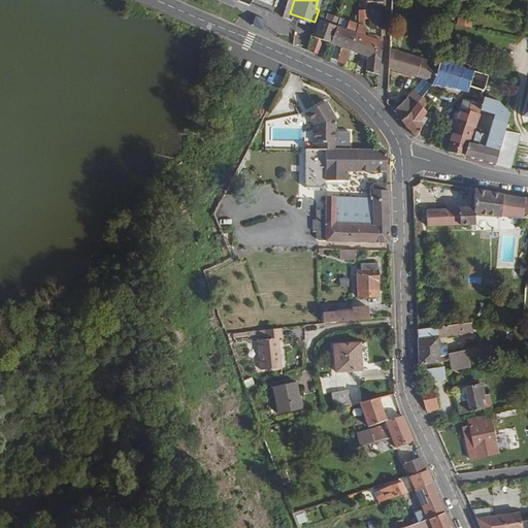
[(385,21),(385,0),(369,0),(369,7),(372,8),(372,17),(385,21)]
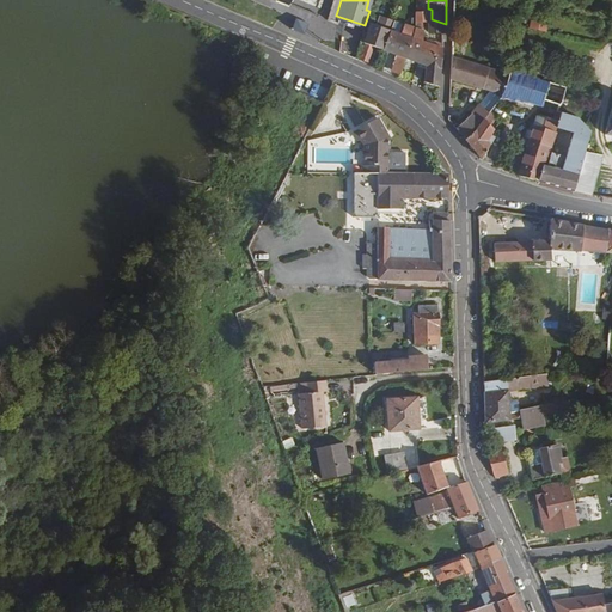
[(414,28),(408,60),(417,63),(421,44),(426,26),(432,29),(432,25),(432,19),(417,13),(414,28)]
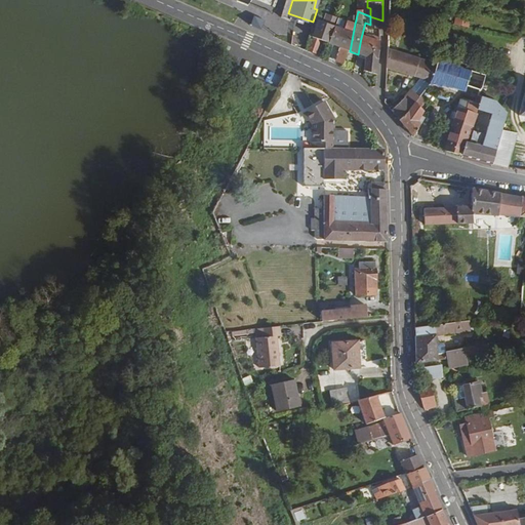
[(328,23),(338,26),(340,18),(330,15),(328,23)]
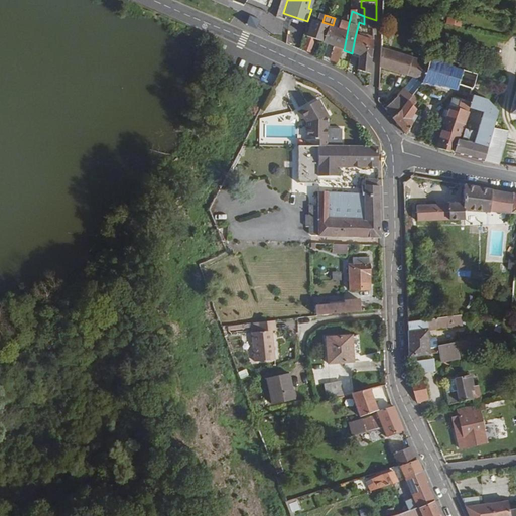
[(376,20),(364,16),(364,24),(376,28),(376,20)]
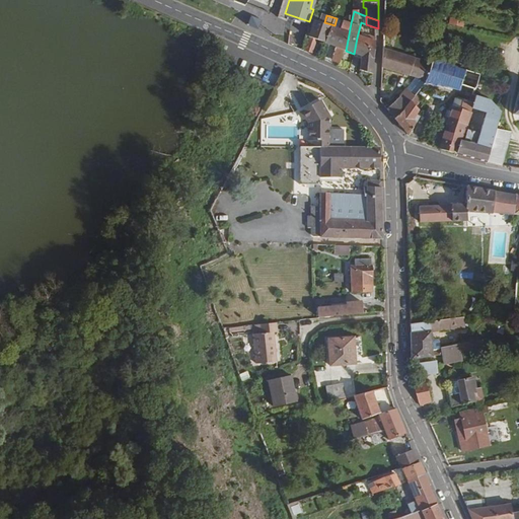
[(453,17),(451,22),(461,26),(464,21),(453,17)]
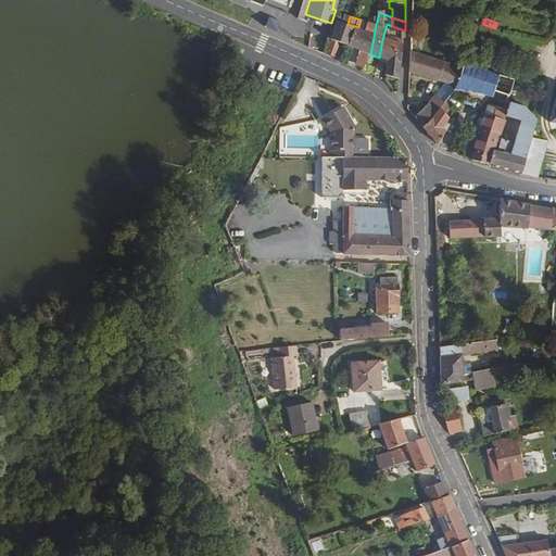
[(355,28),(337,21),(331,39),(332,40),(340,42),(352,47),(355,28)]
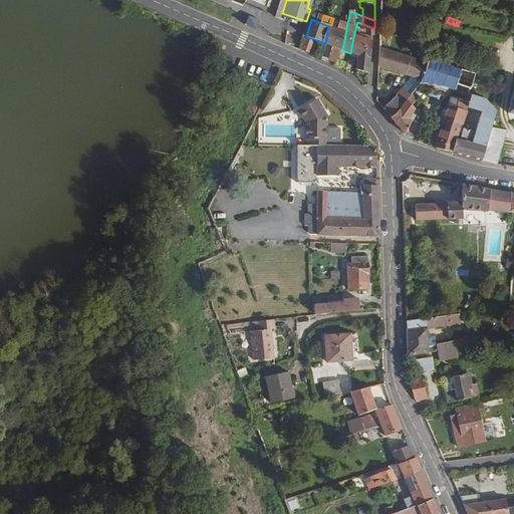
[(325,43),(342,50),(347,23),(340,21),(337,29),(328,26),(325,43)]
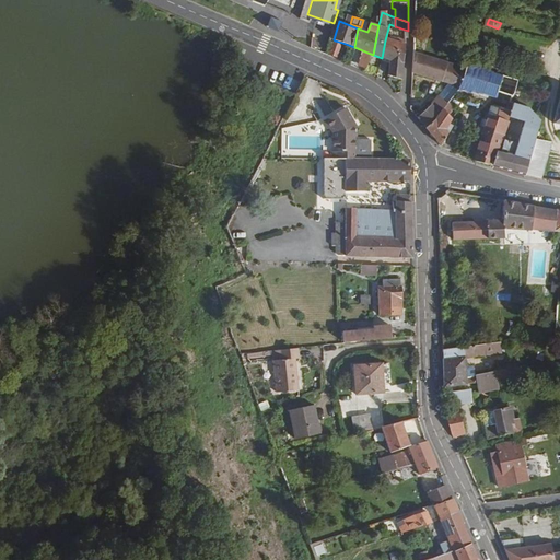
[(408,41),(408,31),(395,26),(394,36),(408,41)]
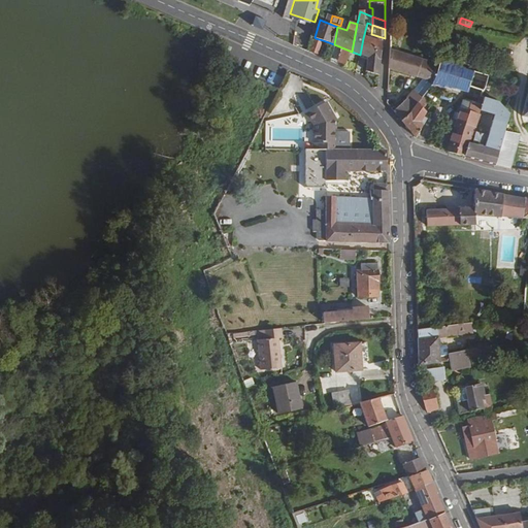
[(366,39),(363,38),(360,55),(370,58),(375,60),(376,51),(384,54),(384,45),(371,41),(372,38),(367,36),(366,39)]
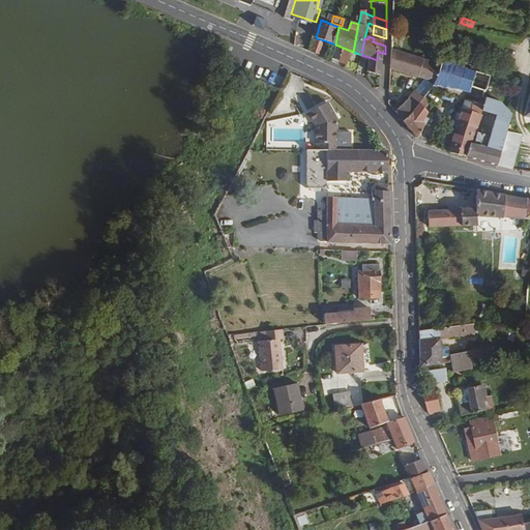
[(324,40),(317,38),(313,50),(319,53),(324,40)]
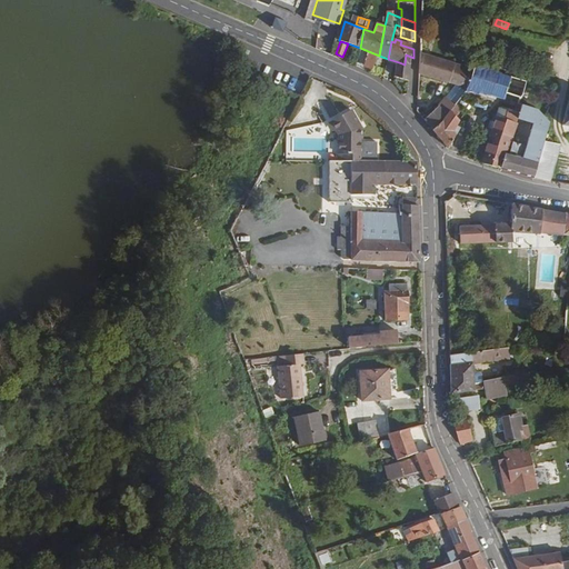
[(375,69),(379,56),(371,52),(366,66),(375,69)]
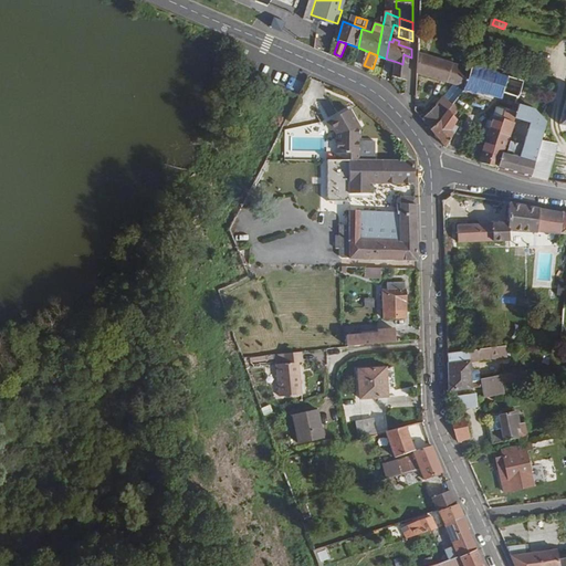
[(402,64),(397,62),(397,66),(396,76),(401,79),(411,82),(411,58),(404,54),(402,64)]
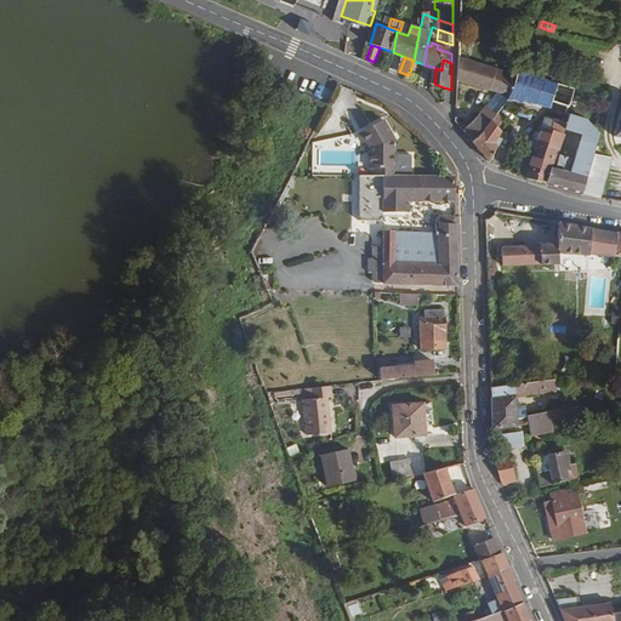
[(525,84),(465,64),(465,87),(514,102),(525,84)]
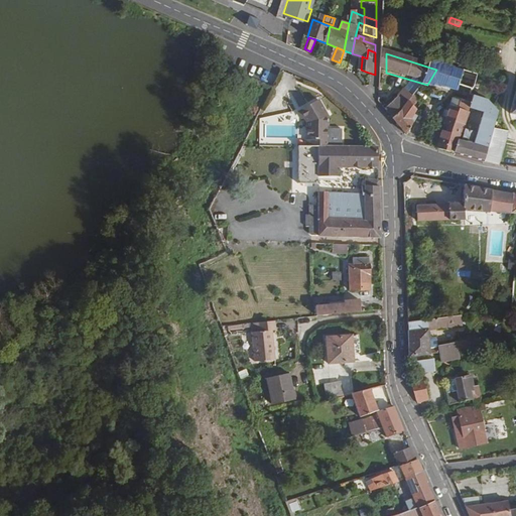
[(481,79),(438,67),(436,70),(427,85),(433,87),(462,95),(464,87),(478,91),(481,79)]
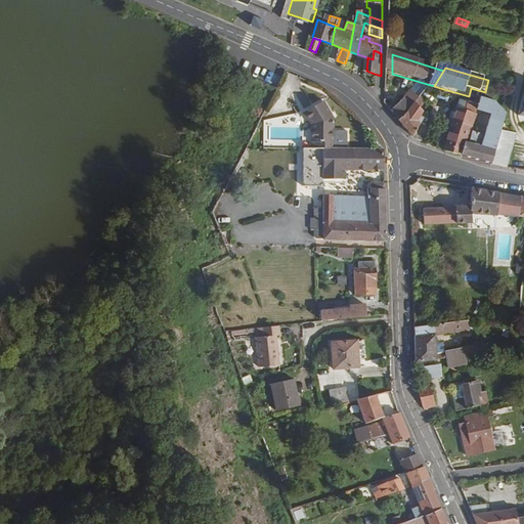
[(420,104),(424,99),(416,92),(405,102),(415,111),(420,104)]
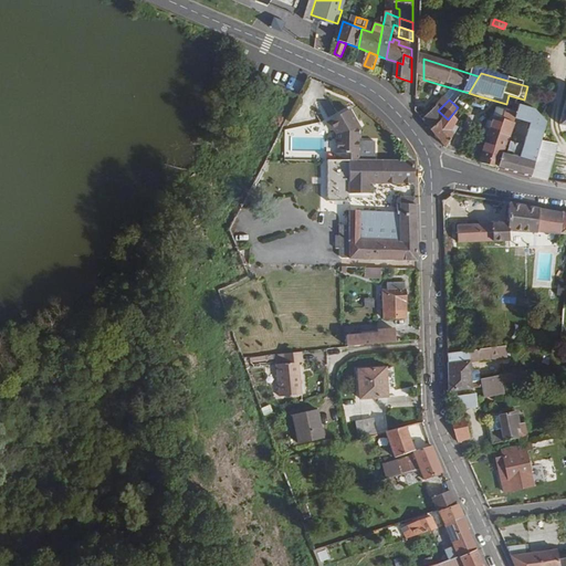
[(537,108),(521,104),(519,108),(517,114),(516,116),(515,119),(534,125),(528,147),(514,143),(511,146),(510,152),(506,150),(501,168),(533,177),(543,140),(548,122),(537,108)]
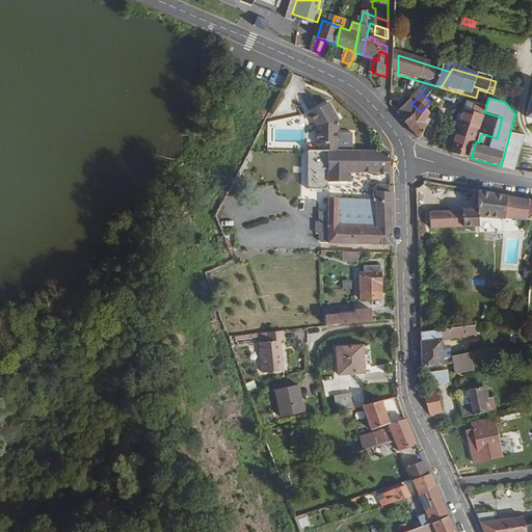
[(485,109),(486,107),(468,102),(460,129),(478,135),(484,112),(485,109)]
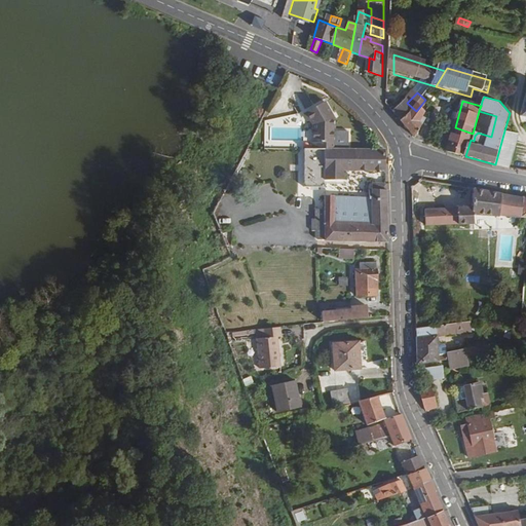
[(331,149),(340,150),(341,128),(342,122),(338,116),(340,114),(331,102),(313,114),(323,126),(322,142),(326,143),(325,149),(331,149)]
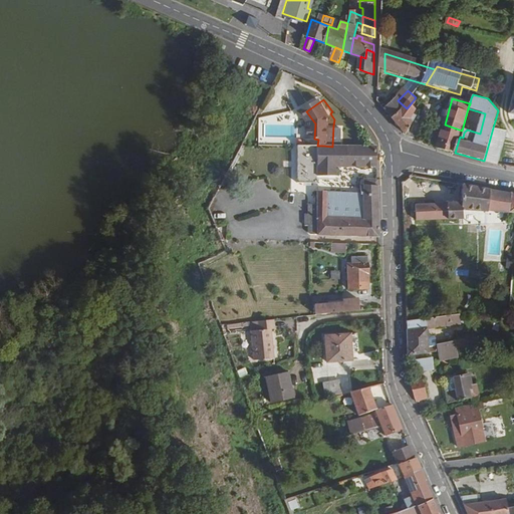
[(398,100),(388,111),(396,121),(407,108),(398,100)]
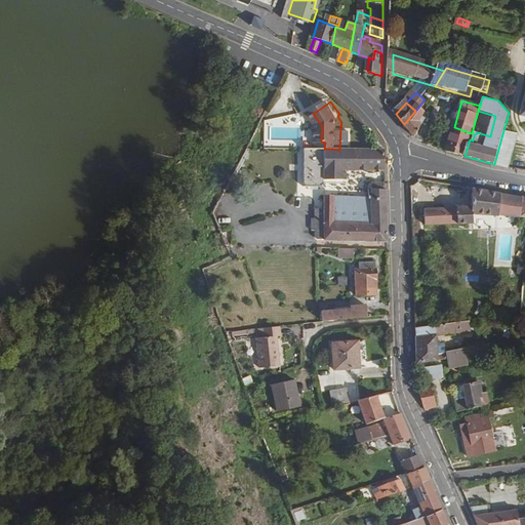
[(423,107),(420,105),(415,111),(404,124),(417,137),(428,127),(422,119),(426,115),(429,111),(427,110),(423,107)]
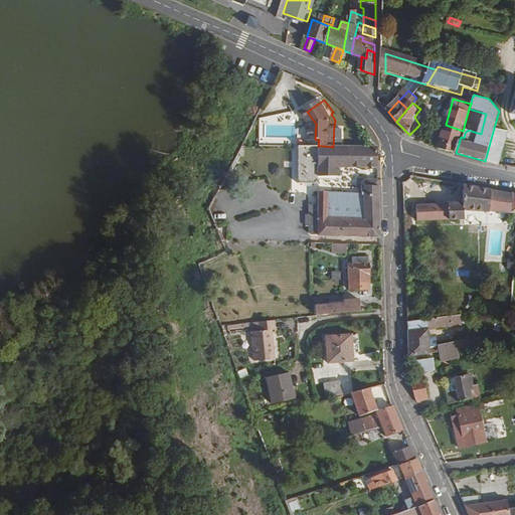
[(414,117),(419,125),(424,117),(417,113),(414,117)]
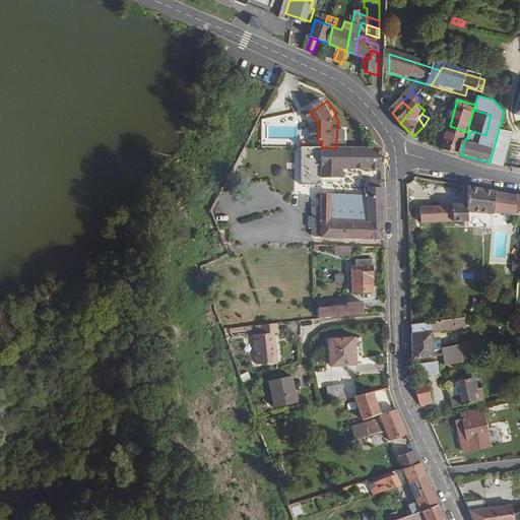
[(447,136),(444,142),(443,149),(460,154),(465,138),(467,132),(450,126),(447,136)]
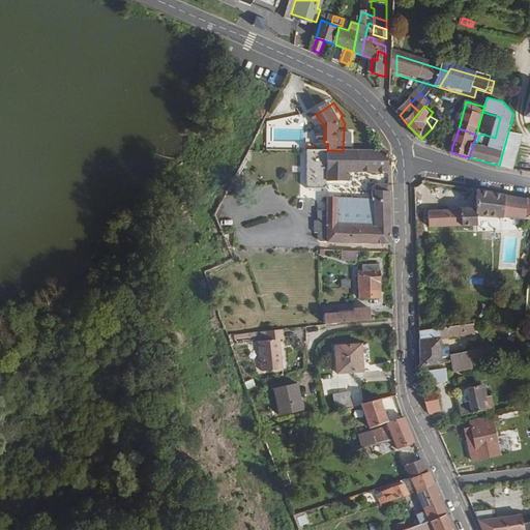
[(499,166),(514,170),(523,135),(508,131),(499,166)]
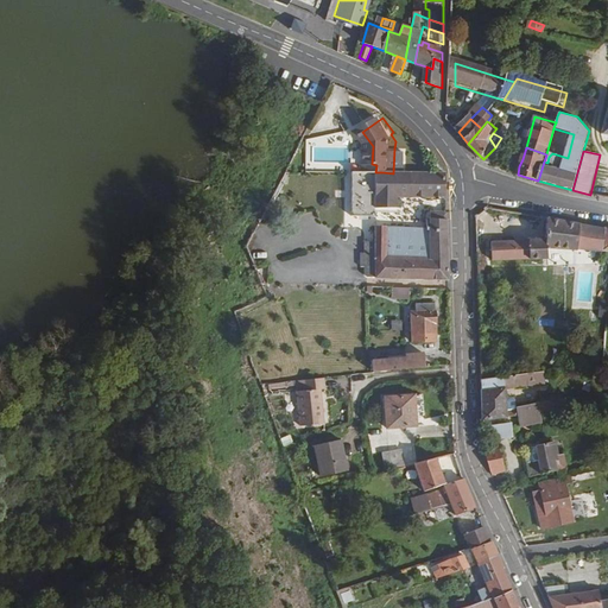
[(375,172),(359,171),(356,214),(381,215),(381,208),(403,209),(403,198),(436,201),(435,176),(393,173),(382,172),(375,172)]
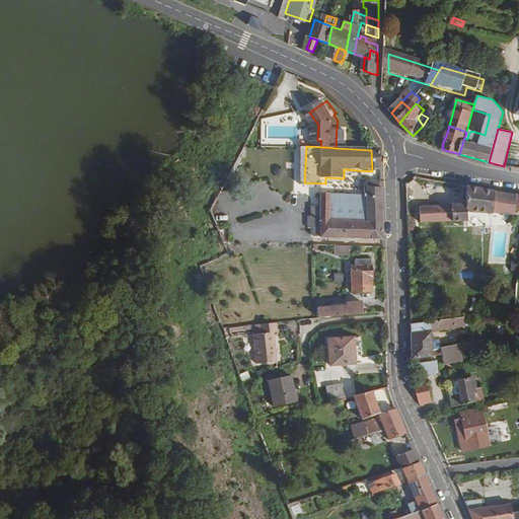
[(384,151),(371,150),(372,171),(385,171),(384,151)]
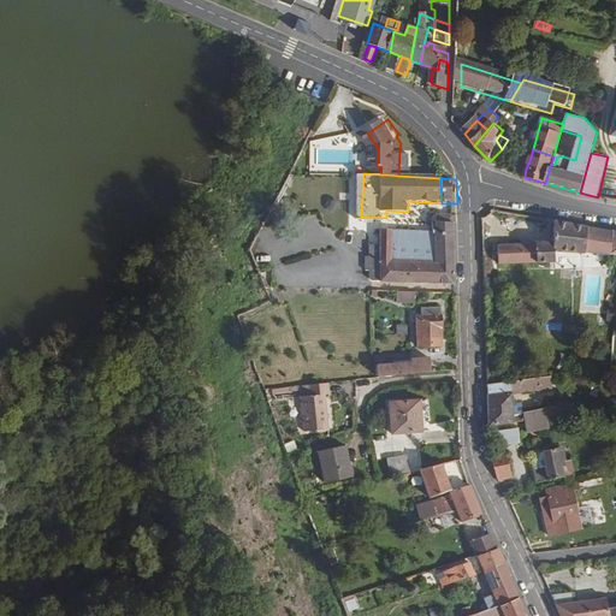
[(457,286),(457,219),(439,218),(439,221),(437,221),(437,231),(386,227),(386,247),(377,247),(375,277),(385,278),(385,283),(457,286)]
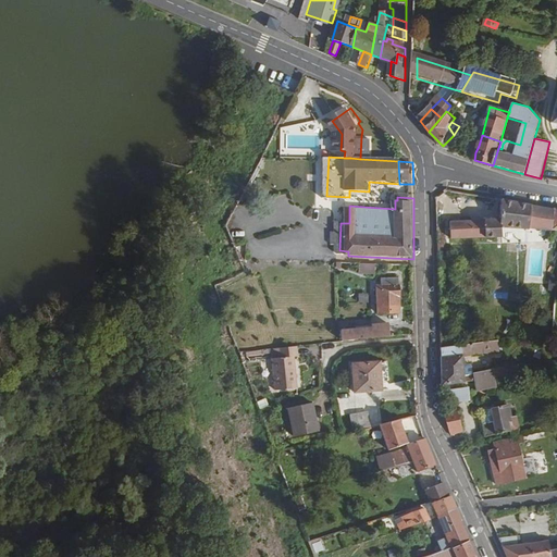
[(534,209),(497,200),(494,218),(447,219),(447,238),(500,238),(500,227),(547,231),(549,210),(534,209)]
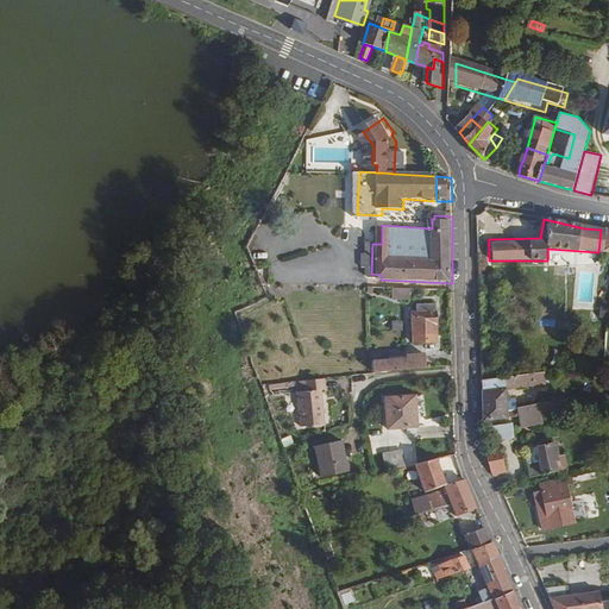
[(608,230),(601,230),(598,252),(608,252),(608,230)]
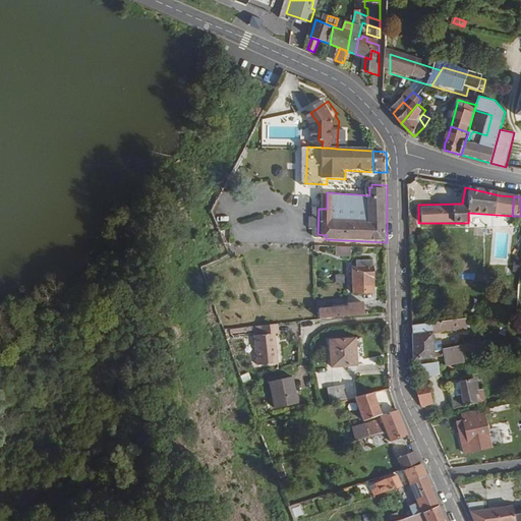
[(375,293),(375,267),(359,268),(355,268),(355,293),(375,293)]
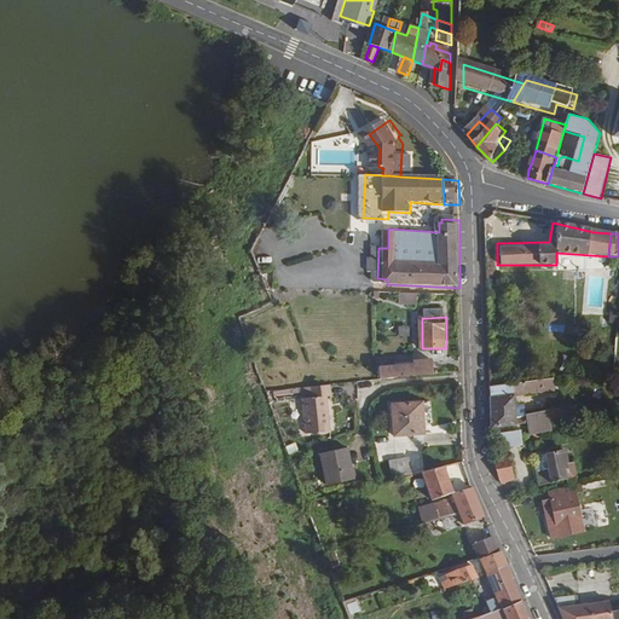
[(412,368),(379,369),(379,377),(428,375),(428,364),(412,364),(412,368)]
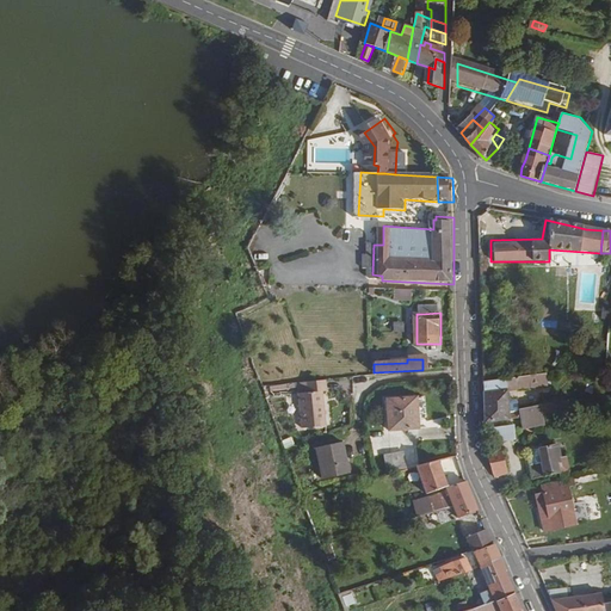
[(327,374),(307,375),(307,387),(300,387),(300,419),(322,418),(321,387),(327,386),(327,374)]
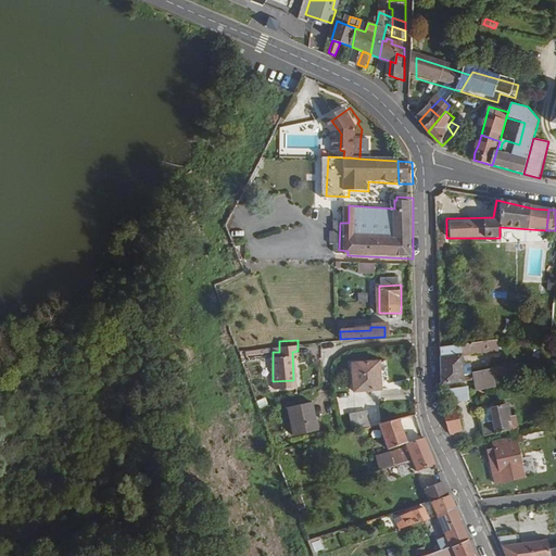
[(472,345),(441,349),(441,362),(441,383),(456,382),(471,381),(470,374),(463,374),(463,363),(463,358),(475,357),(498,354),(497,343),(472,345)]
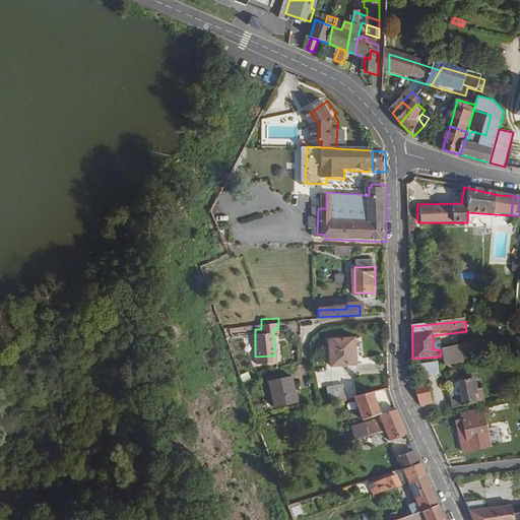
[(353,354),(352,335),(328,337),(330,364),(354,362),(353,354)]
